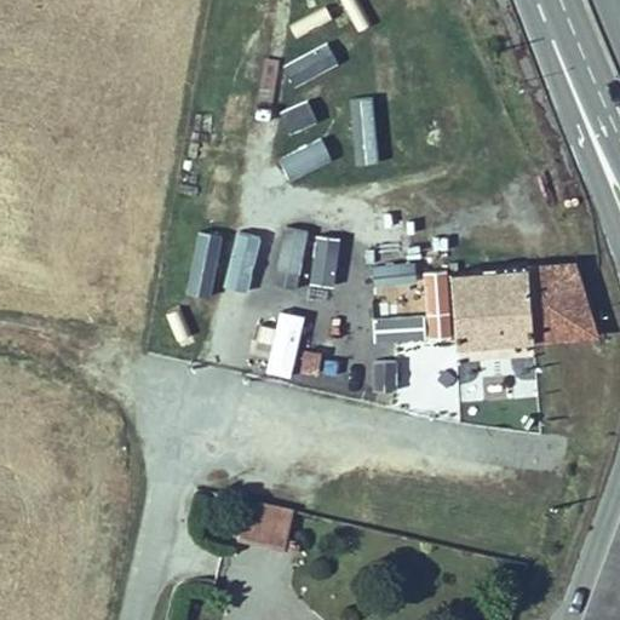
[(191,188),(174,241),(219,254),(236,201),(191,188)]
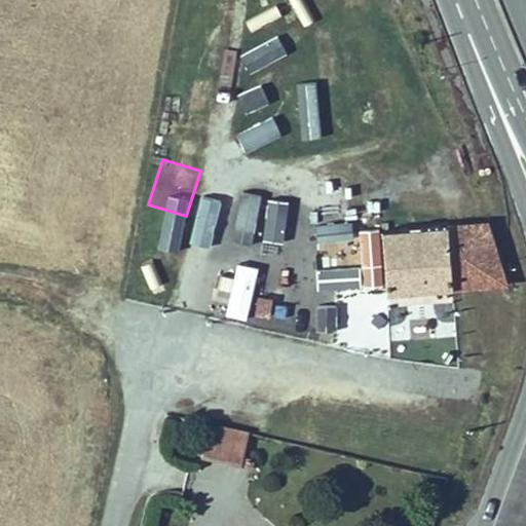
[(293,198),(273,199),(274,261),(295,260),(293,198)]
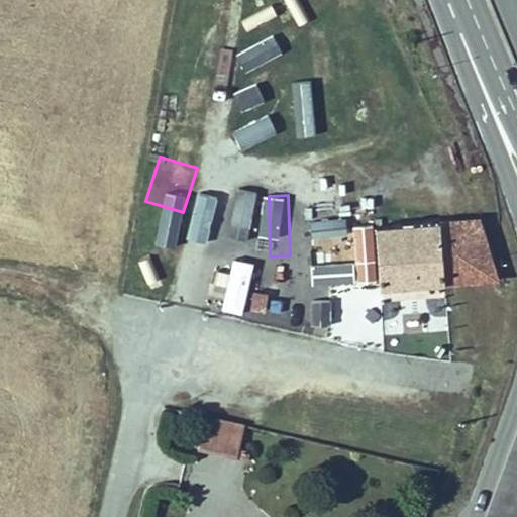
[(441,220),(445,283),(497,279),(478,217),(441,220)]
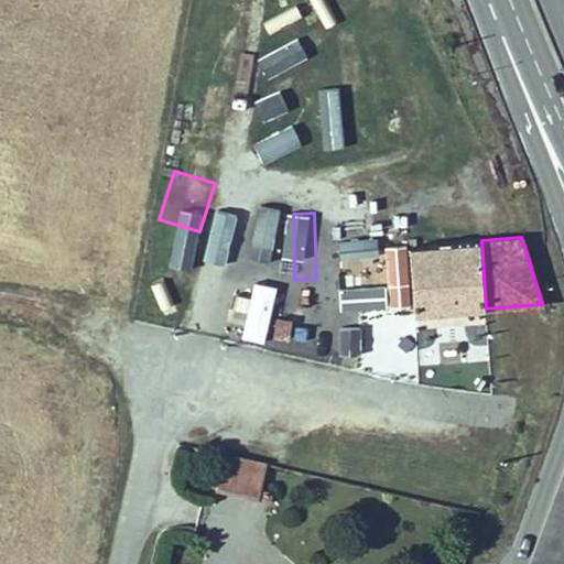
[(413,313),(486,308),(481,240),(410,245),(410,251),(393,252),(396,296),(412,295),(413,313)]
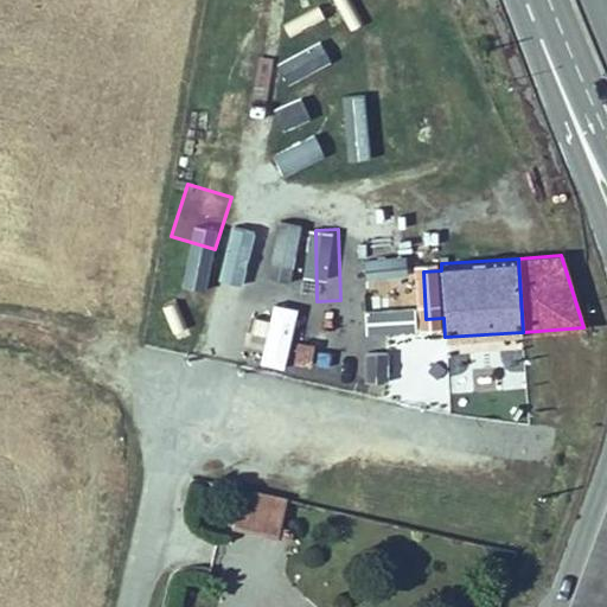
[(166,278),(159,304),(195,314),(203,288),(166,278)]
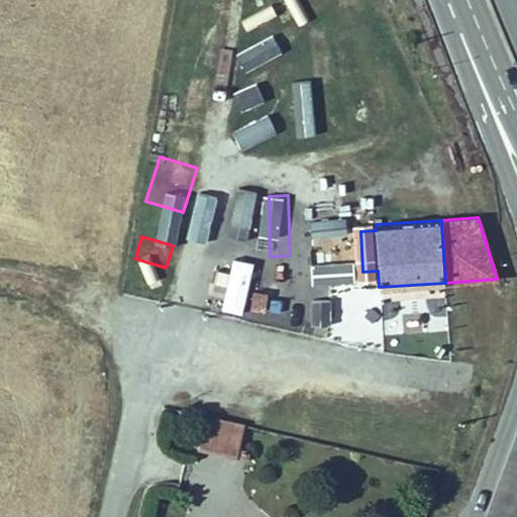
[(313,256),(328,256),(328,242),(313,241),(313,256)]
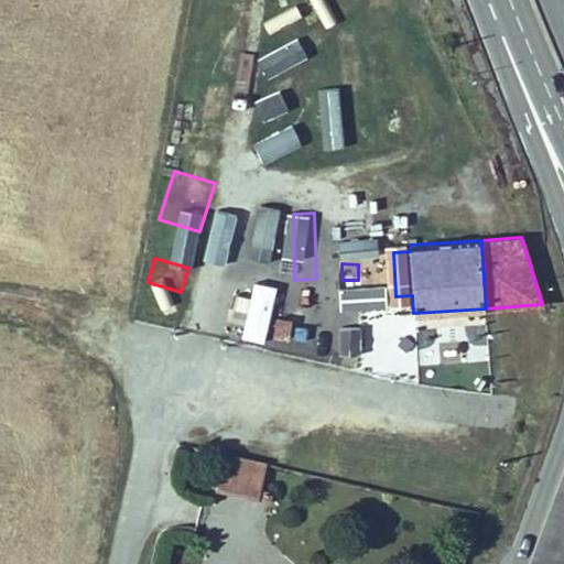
[(250,284),(242,340),(267,344),(274,288),(250,284)]
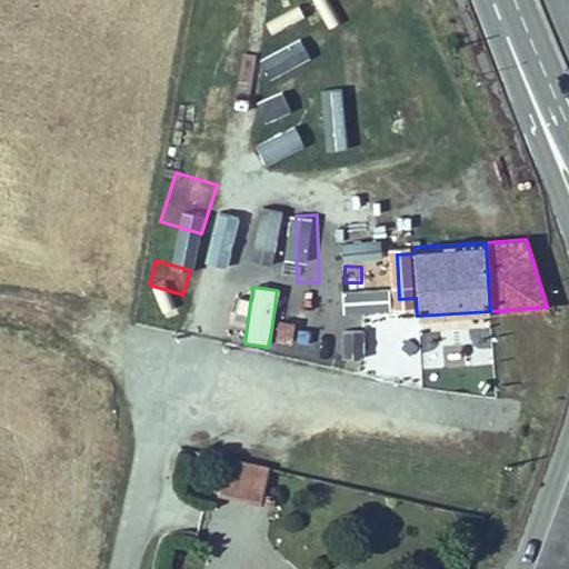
[(232,326),(245,329),(252,302),(240,299),(232,326)]
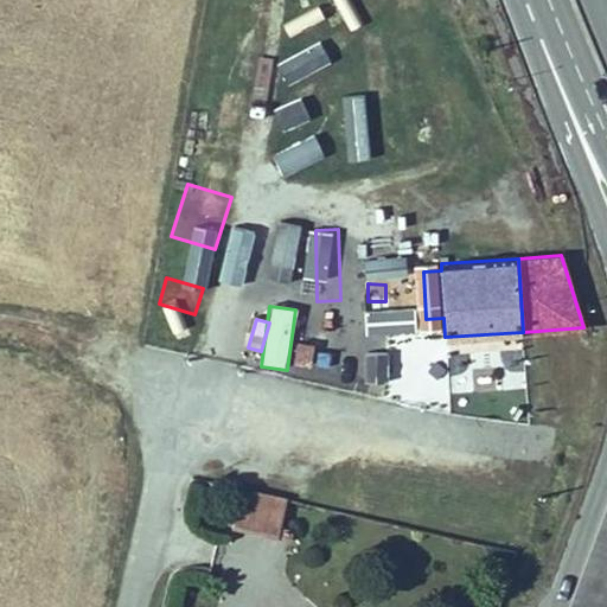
[(372,382),(377,336),(352,333),(346,379),(372,382)]
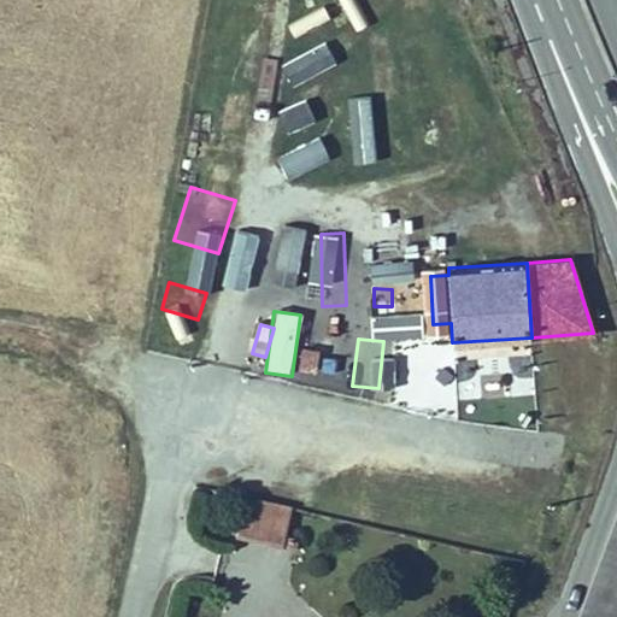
[(316,370),(319,351),(303,347),(299,368),(316,370)]
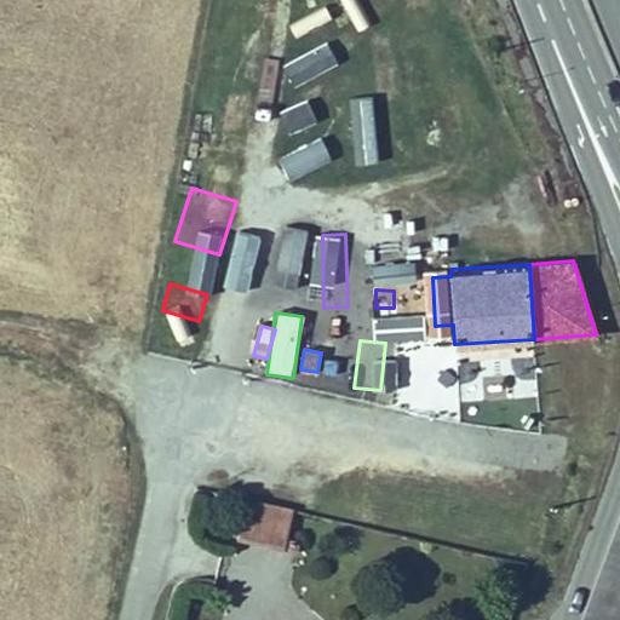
[(461,383),(463,402),(514,400),(514,382),(461,383)]
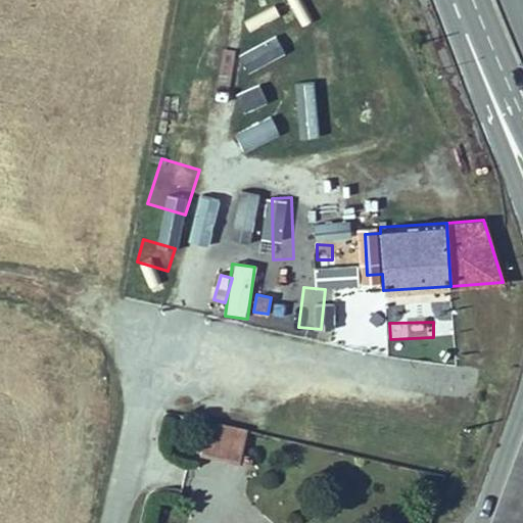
[(210,421),(202,457),(239,465),(248,430),(210,421)]
